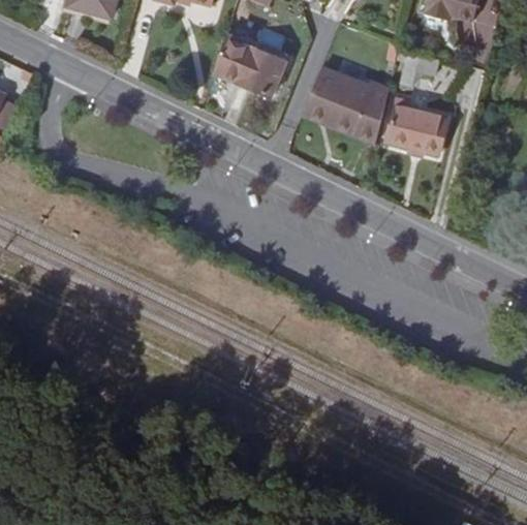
[(115,19),(119,0),(73,0),(72,9),(115,19)]
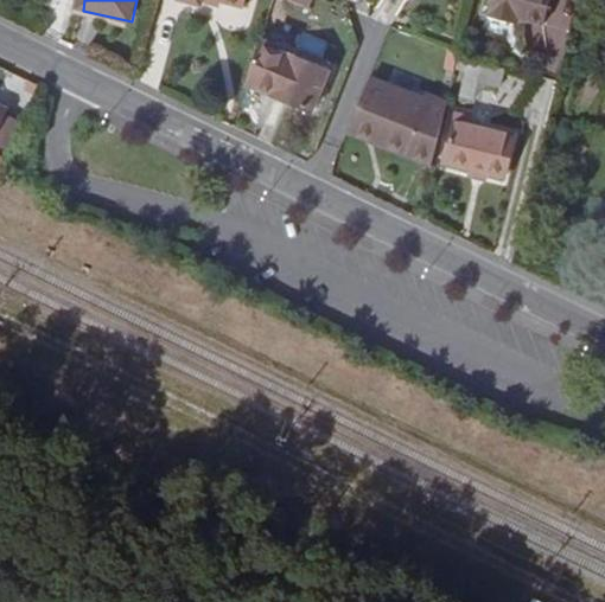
[(180,0),(180,2),(203,8),(205,0),(246,11),(248,0),(180,0)]
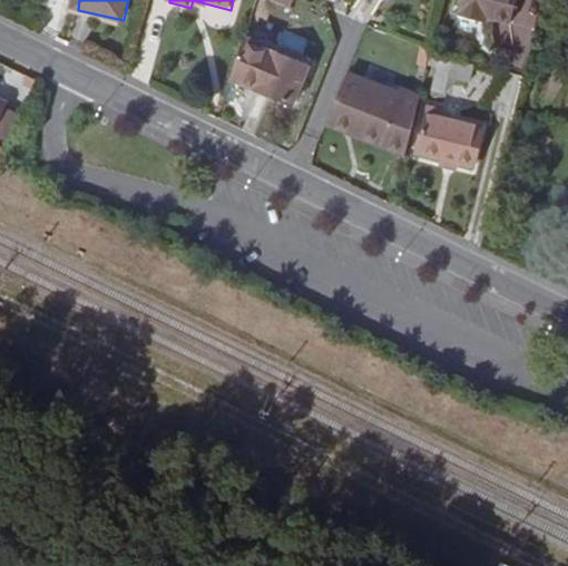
[(505,32),(512,0),(460,0),(458,9),(489,17),(486,28),(505,32)]
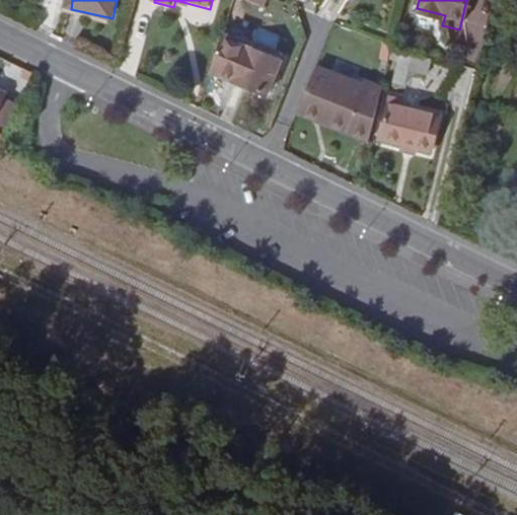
[(268,93),(282,61),(223,35),(214,67),(233,74),(232,77),(268,93)]
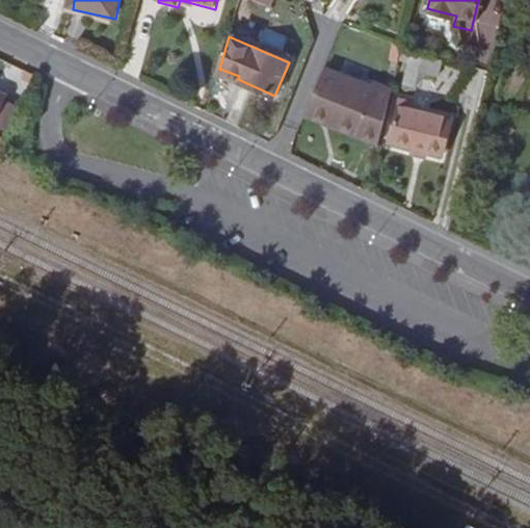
[(417,82),(423,51),(411,48),(404,79),(417,82)]
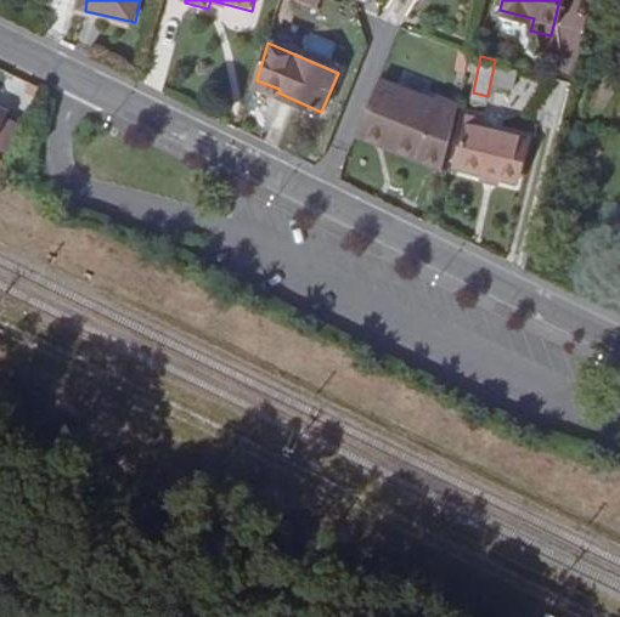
[(547,111),(563,114),(570,77),(554,74),(547,111)]
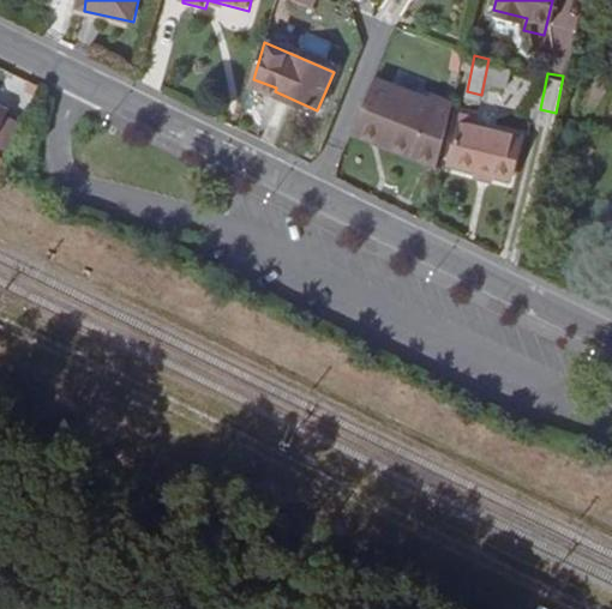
[(437,100),(377,77),(357,127),(418,151),(414,161),(436,169),(453,102),(438,96),(437,100)]
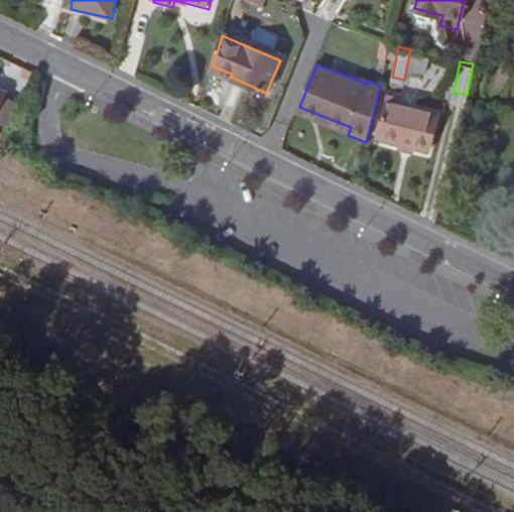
[(398,103),(400,95),(388,92),(378,135),(431,149),(438,114),(398,103)]
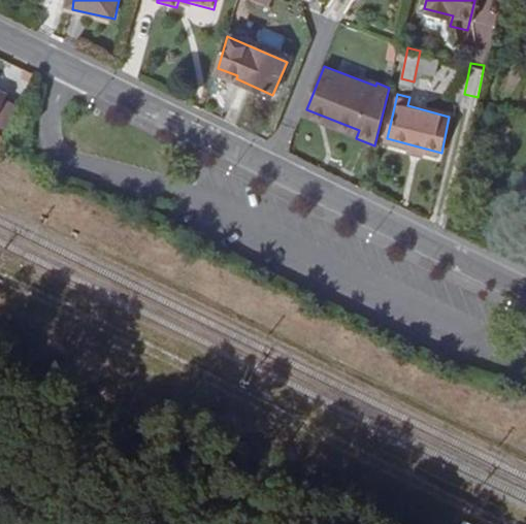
[(356,138),(359,130),(306,109),(303,118),(356,138)]
